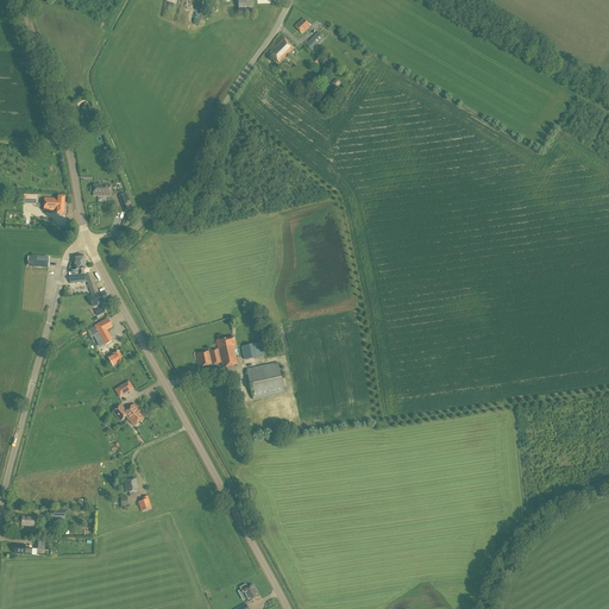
[(237,0),(238,14),(253,13),(252,0),(237,0)]
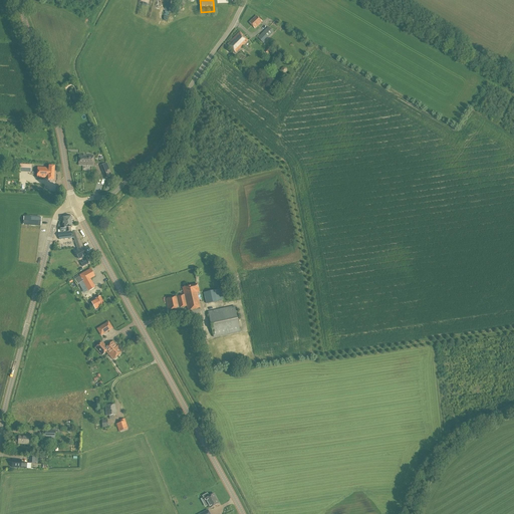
[(255,29),(263,22),(256,15),(249,22),(255,29)]
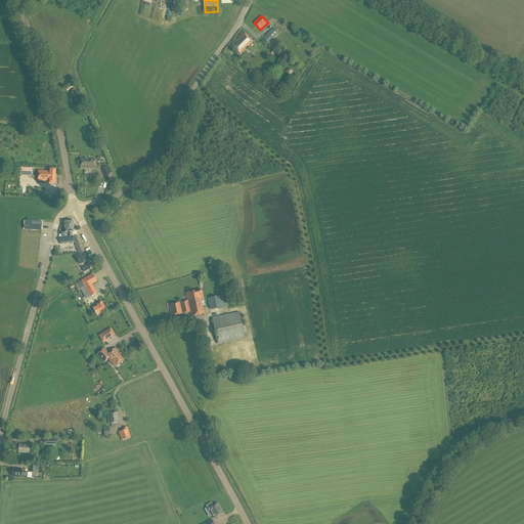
[(241,53),(253,41),(245,33),(232,45),(241,53)]
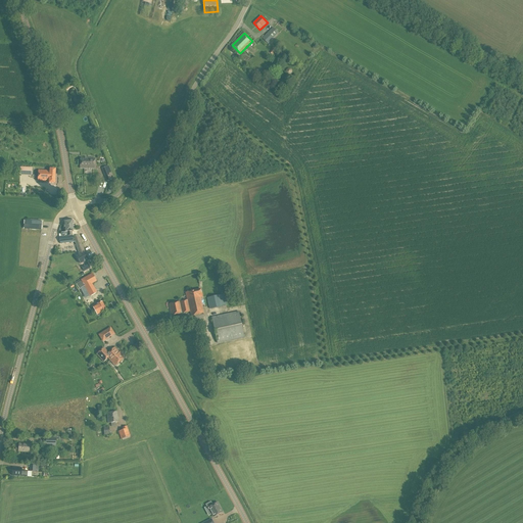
[(272,39),(267,34),(263,38),(268,43),(272,39)]
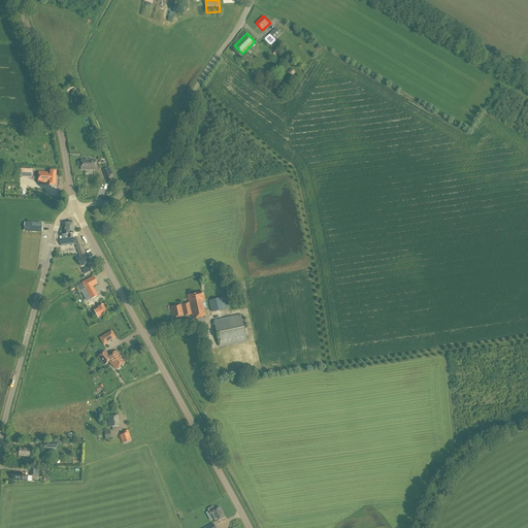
[(95,170),(96,160),(81,159),(80,170),(95,170)]
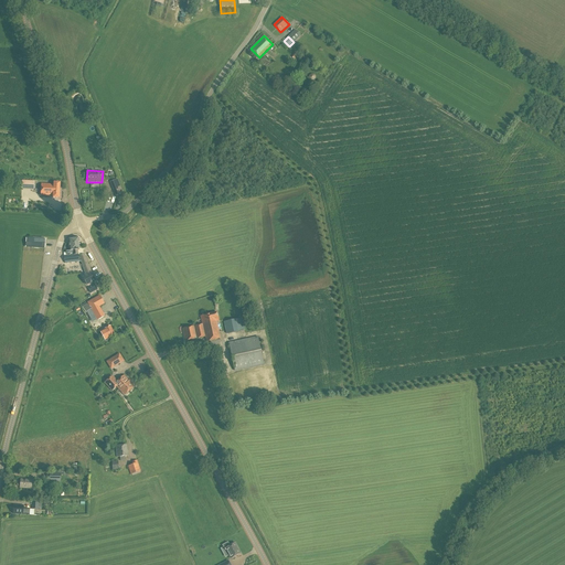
[(34,189),(34,181),(22,180),(22,189),(34,189)]
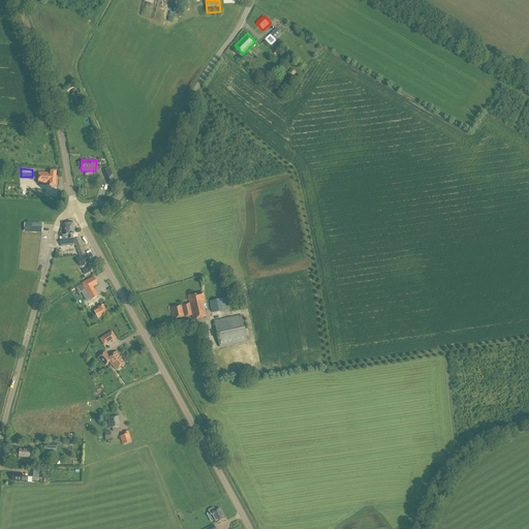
[(55,185),(56,170),(51,170),(50,173),(38,172),(38,182),(50,183),(50,185),(55,185)]
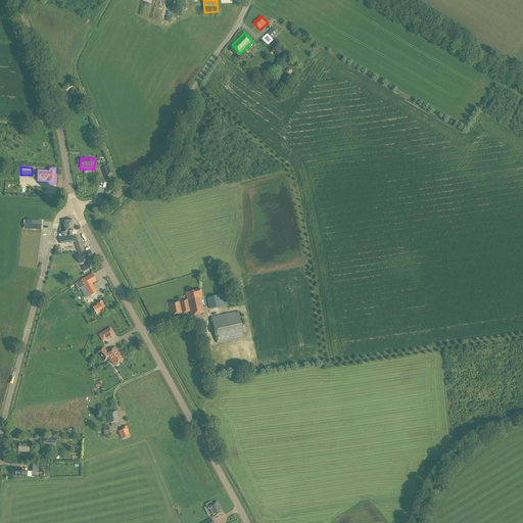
[(41,230),(42,222),(24,221),(24,229),(41,230)]
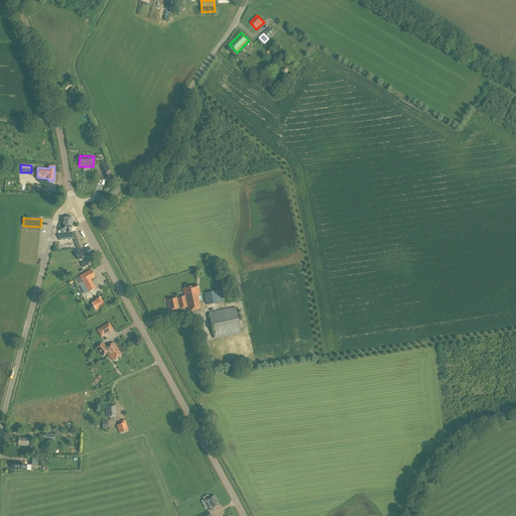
[(71,228),(74,228),(72,218),(62,219),(63,229),(59,229),(60,233),(58,234),(59,240),(73,239),(71,228)]
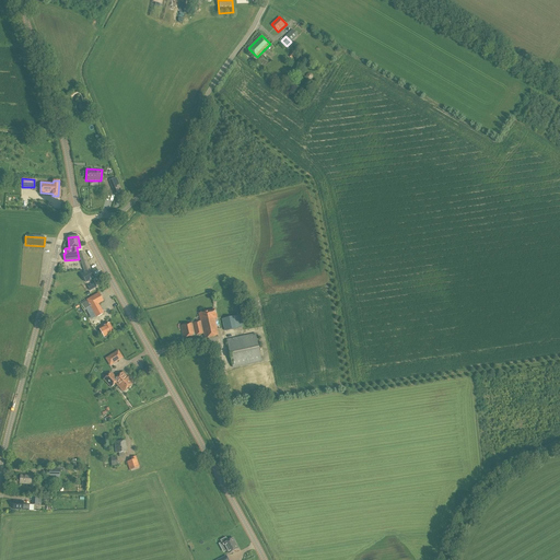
[(86,283),(95,279),(93,276),(90,270),(83,252),(78,253),(85,273),(82,275),(85,280),(86,283)]
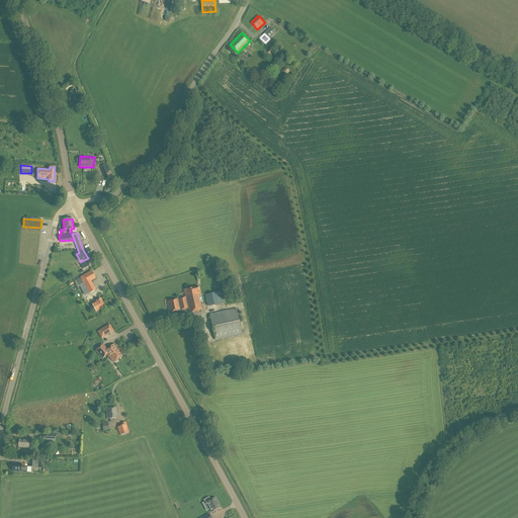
[(96,289),(91,281),(95,278),(91,271),(80,277),(81,277),(75,281),(79,287),(82,285),(87,294),(89,293),(96,289)]
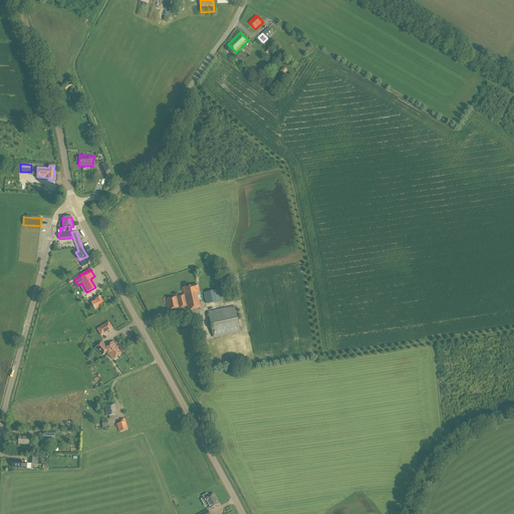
[(196,292),(199,292),(197,284),(183,287),(184,295),(166,298),(169,310),(187,306),(188,310),(200,307),(197,293),(196,292)]
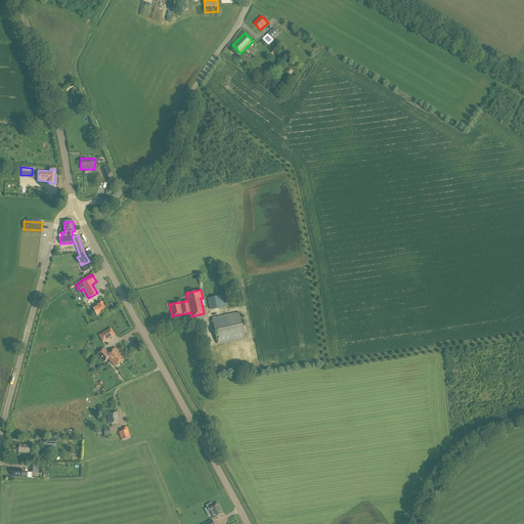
[(210,309),(227,306),(224,295),(208,298),(210,309)]
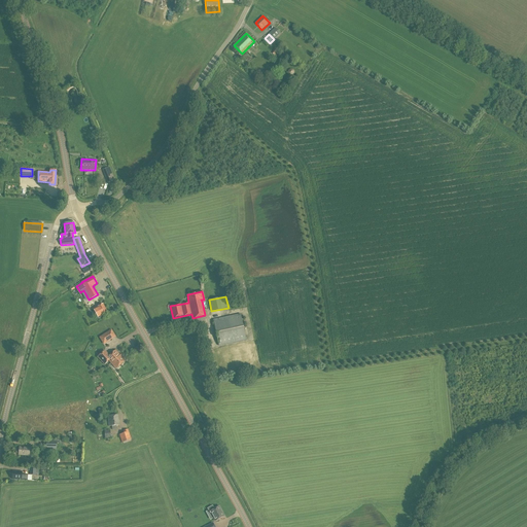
[(107,312),(103,304),(98,307),(96,308),(94,309),(99,318),(104,316),(103,314),(107,312)]
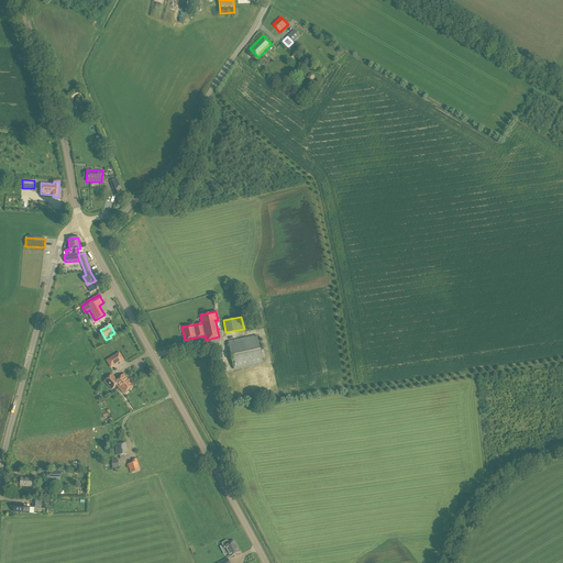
[(233,370),(263,363),(256,335),(228,342),(233,370)]
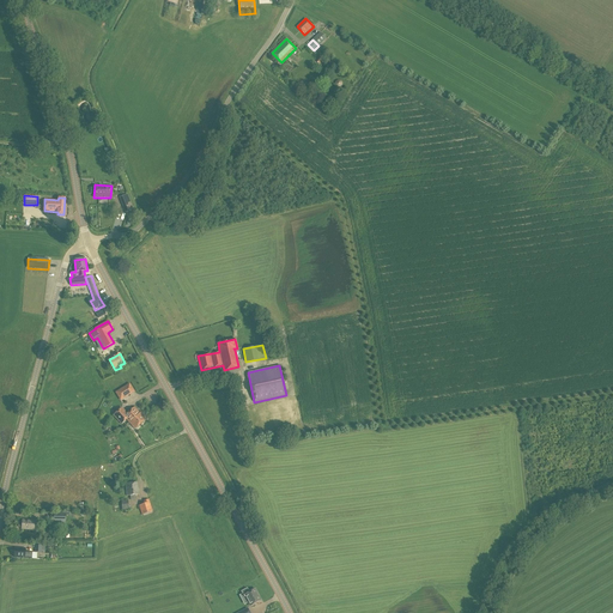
[(135,392),(129,383),(115,392),(120,400),(135,392)]
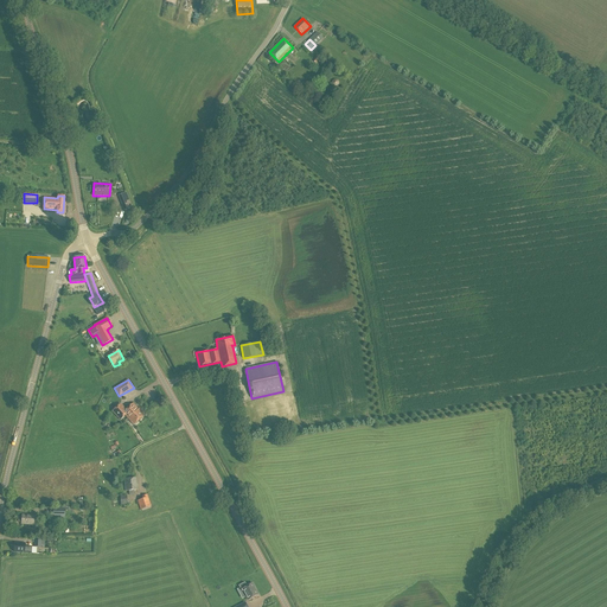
[(133,411),(138,408),(133,403),(126,409),(120,404),(113,411),(120,420),(126,415),(128,417),(134,413),(133,411)]
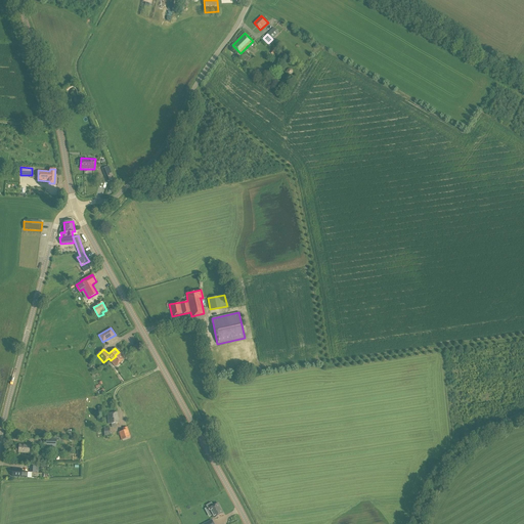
[(116,366),(125,357),(120,352),(120,353),(119,352),(115,355),(116,356),(111,360),(116,366)]
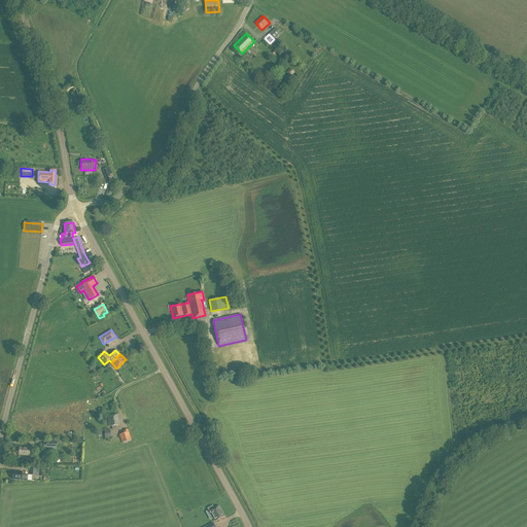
[(109,426),(112,426),(112,429),(116,429),(116,425),(119,425),(117,415),(108,416),(109,426)]
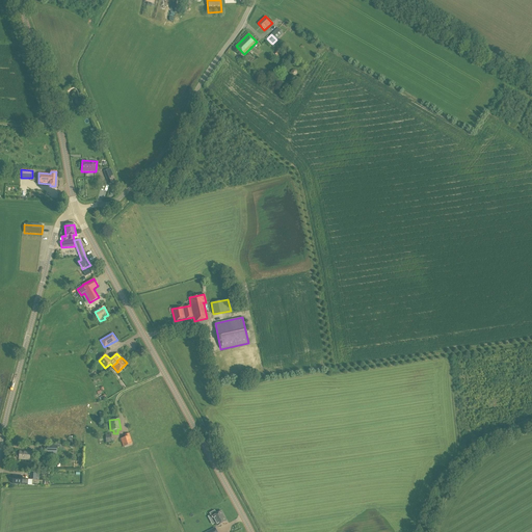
[(123,447),(132,444),(129,433),(125,434),(125,436),(121,439),(123,447)]
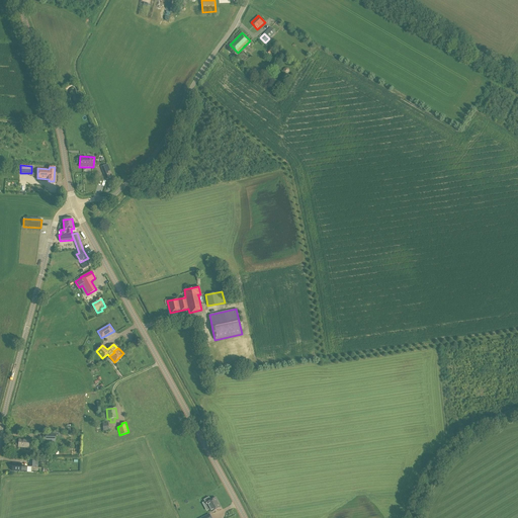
[(56,442),(56,434),(46,433),(46,441),(56,442)]
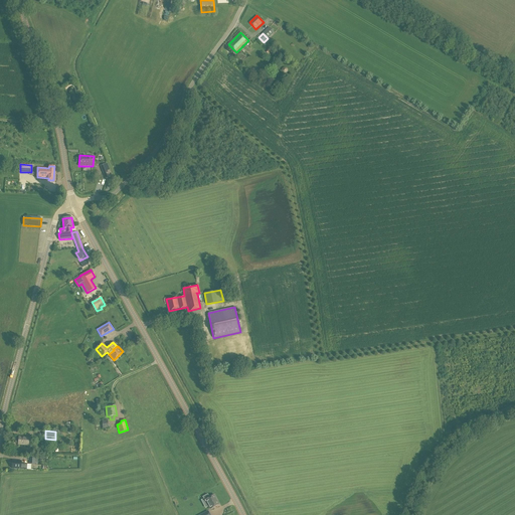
[(28,445),(29,438),(19,437),(18,439),(16,438),(15,443),(18,443),(18,444),(28,445)]
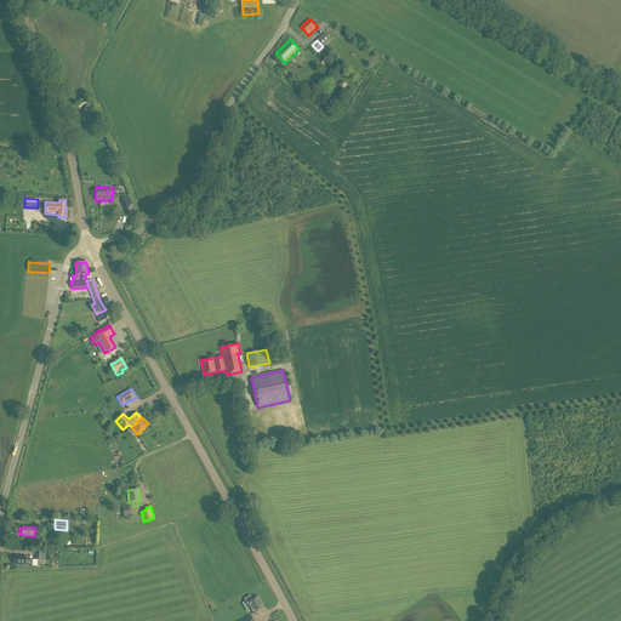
[(26,556),(15,554),(15,564),(26,565),(33,565),(33,558),(26,558),(26,556)]
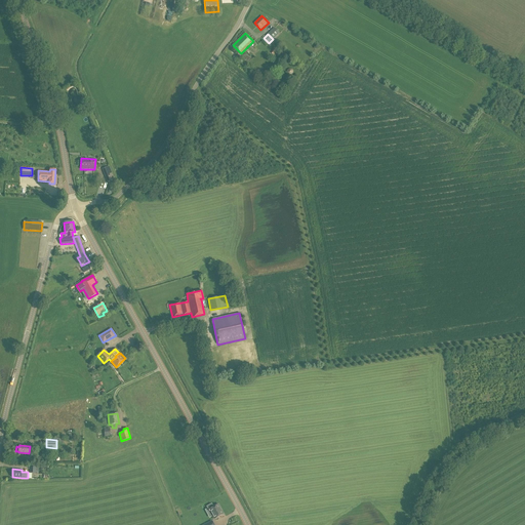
[(214,519),(223,514),(220,509),(218,505),(213,507),(212,503),(207,507),(214,519)]
